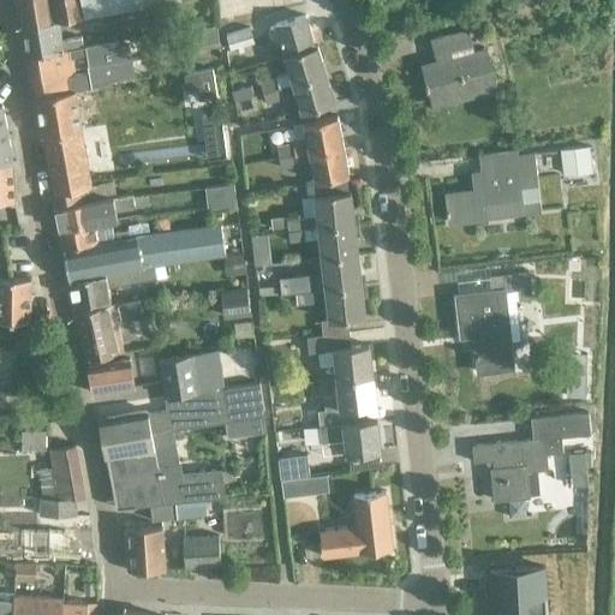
[(17,0),(23,25),(57,23),(58,22),(178,1),(178,0),(17,0)]
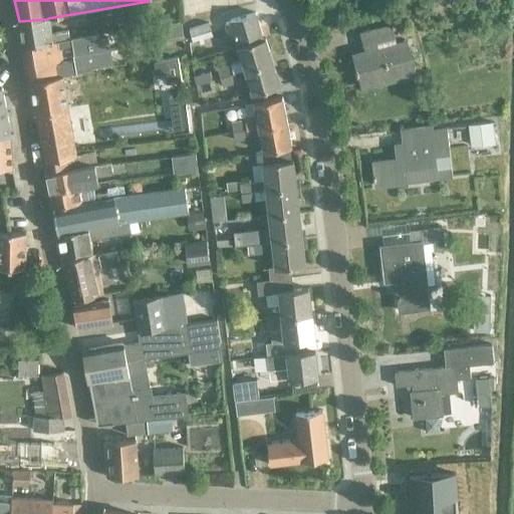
[(237,45),(262,38),(254,13),(230,20),(230,22),(224,23),(229,38),(234,37),(237,45)]
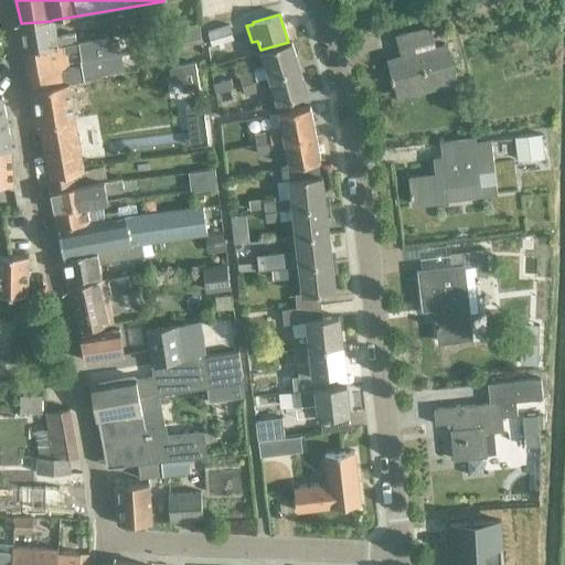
[(55,36),(52,21),(21,23),(25,51),(61,45),(75,43),(74,33),(55,36)]
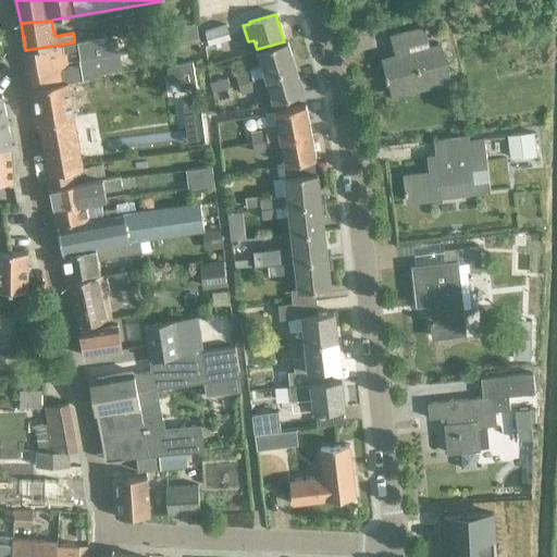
[(195,23),(173,26),(176,46),(198,42),(195,23)]
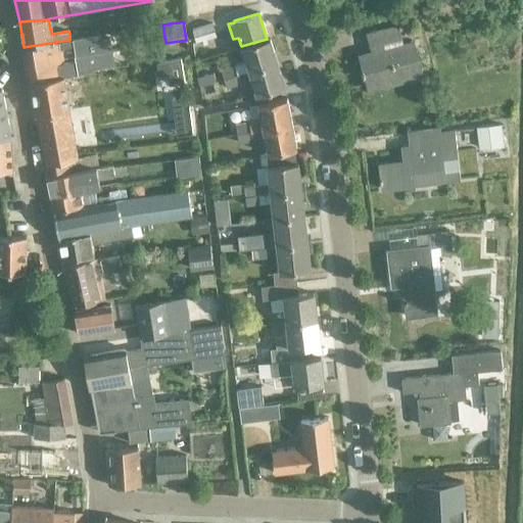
[(212,25),(193,30),(196,43),(217,37),(212,25)]
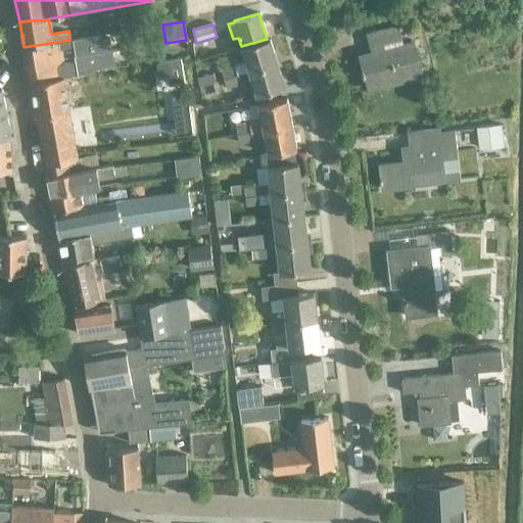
[(396,81),(422,75),(413,43),(383,50),(381,45),(400,40),(396,26),(367,34),(372,53),(359,57),(367,89),(369,88),(368,85),(395,77),(396,81)]
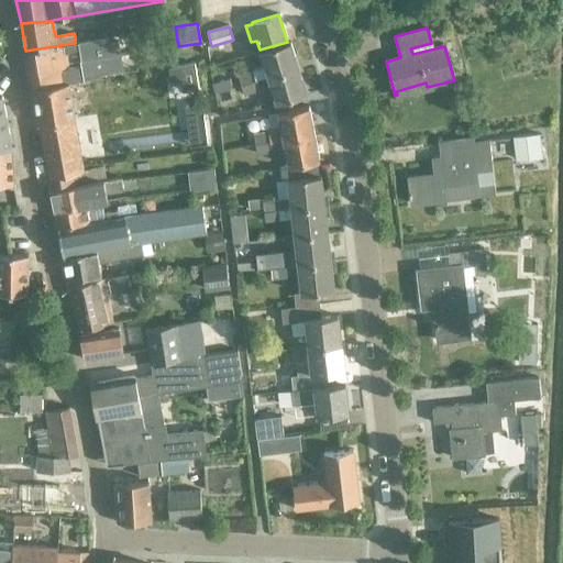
[(61,45),(25,51),(29,70),(64,64),(80,61),(80,59),(103,56),(119,53),(117,41),(108,42),(107,36),(76,43),(75,43),(61,45)]
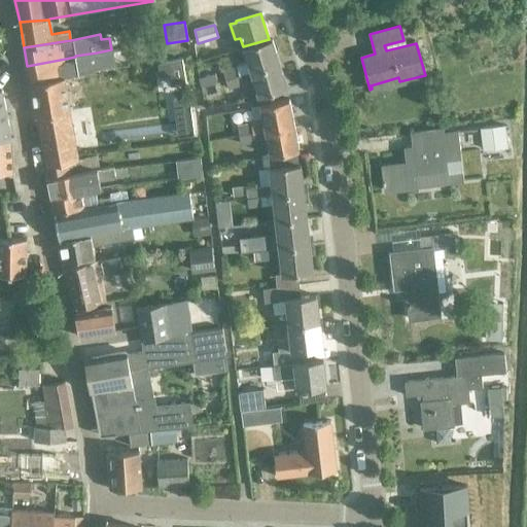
[(243,46),(247,63),(220,71),(223,79),(238,75),(250,71),(278,64),(271,39),(269,39),(243,46)]
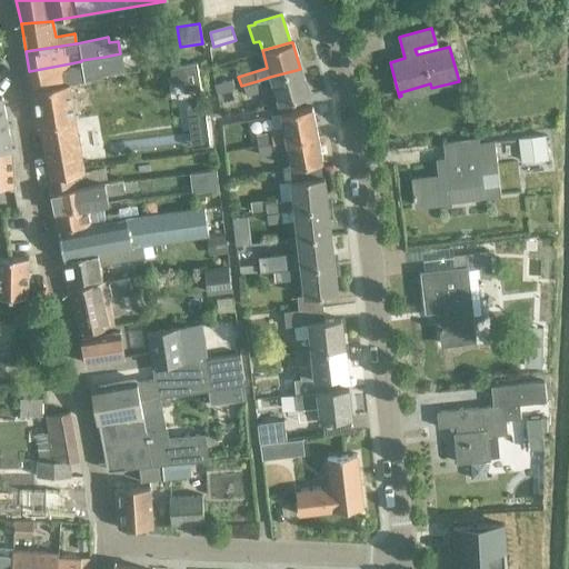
[(105,57),(81,60),(81,61),(81,67),(85,81),(100,78),(102,75),(115,72),(123,71),(120,53),(105,57)]
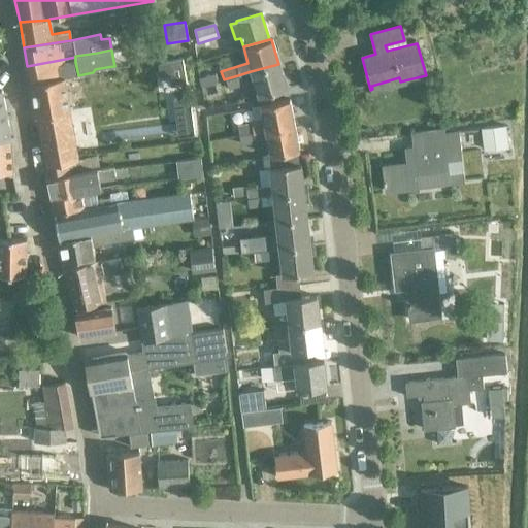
[(60,60),(27,66),(30,83),(63,77),(64,77),(78,75),(75,62),(60,64),(60,60)]
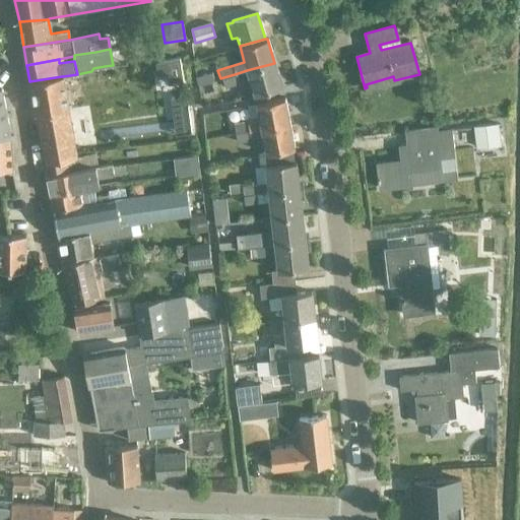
[(178,60),(155,63),(157,75),(168,73),(169,83),(181,82),(178,60)]
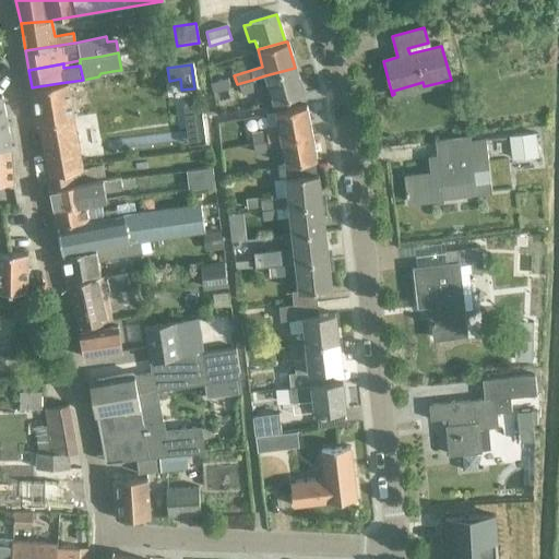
[(265,75),(269,86),(273,102),(302,93),(295,68),(265,75)]
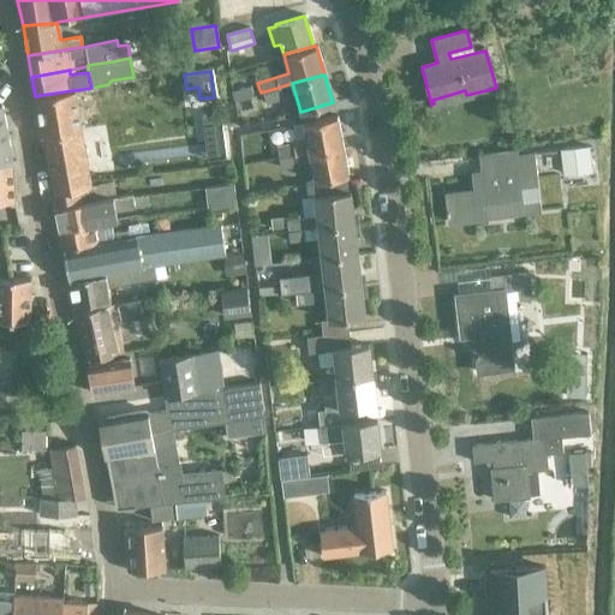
[(252,85),(233,91),(236,101),(255,95),(252,85)]
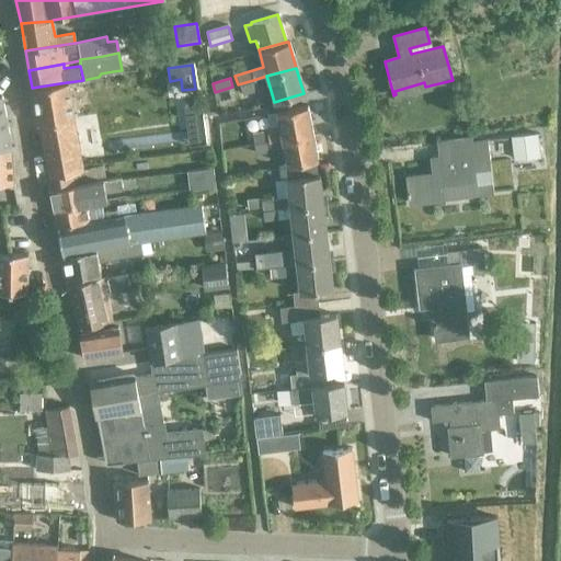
[(253,80),(238,84),(241,96),(256,91),(253,80)]
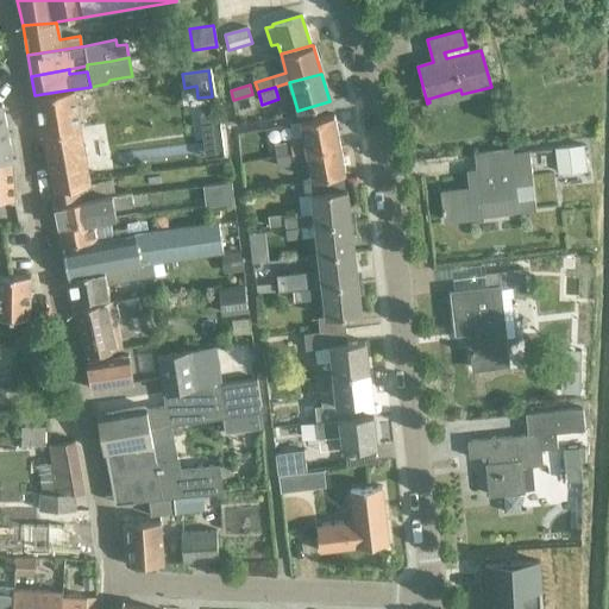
[(74,89),(73,89),(35,95),(41,130),(80,123),(74,89)]
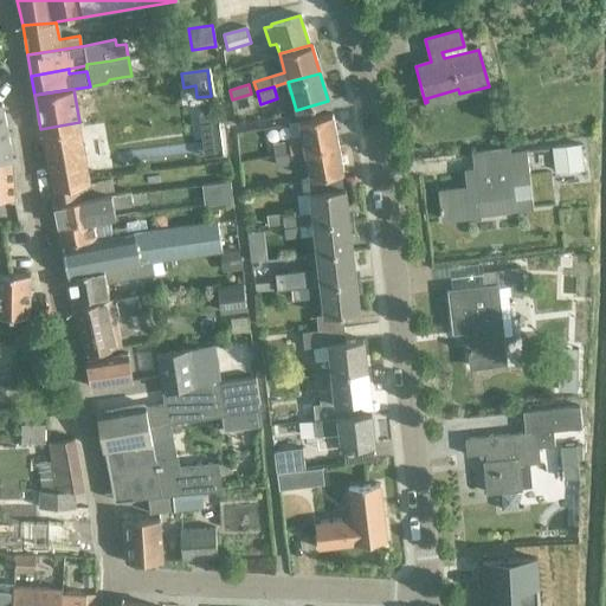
[(0,160),(11,161),(8,146),(0,103),(0,160)]
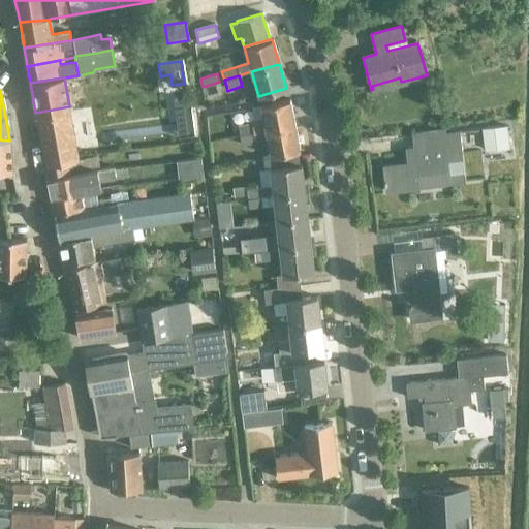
[(189,97),(173,100),(176,120),(192,118),(189,97)]
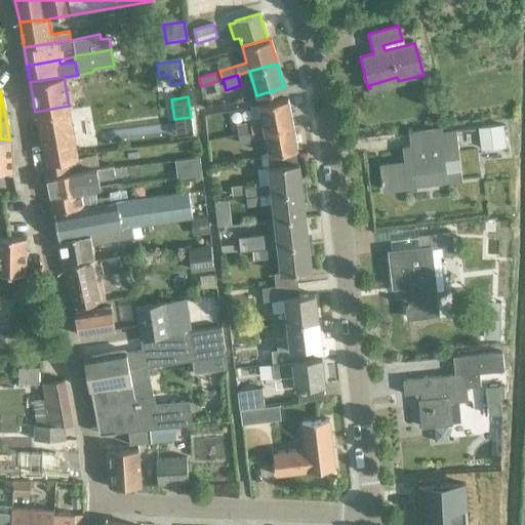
[(260,121),(249,123),(251,132),(263,130),(291,124),(286,99),(257,105),(260,121)]
